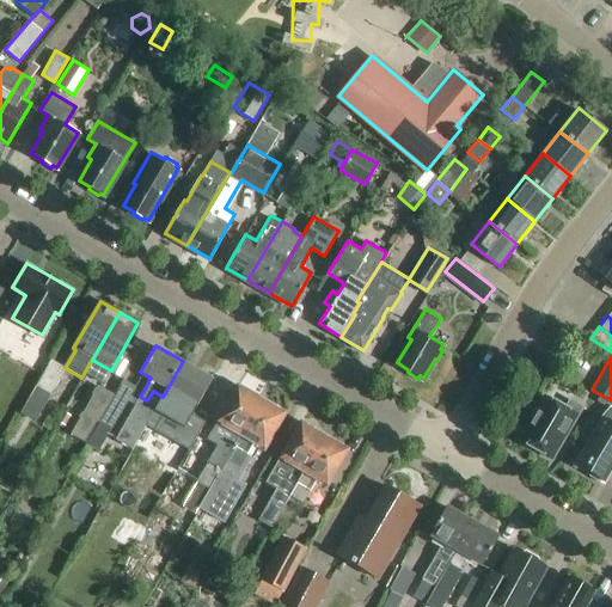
[(30,397),(44,404),(65,367),(51,360),(30,397)]
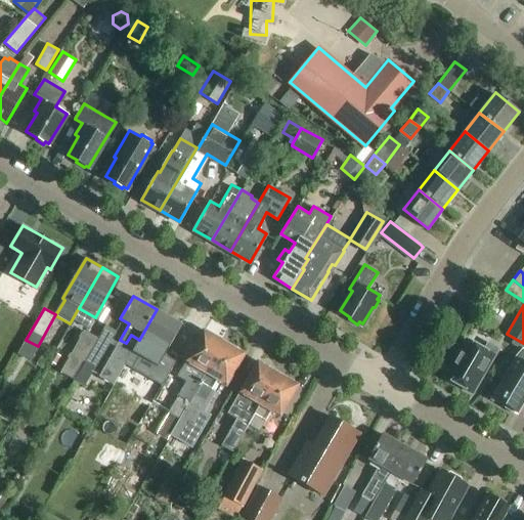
[(143,346),(161,355),(149,376),(161,383),(171,365),(178,355),(167,348),(181,323),(177,320),(178,318),(171,314),(170,316),(157,309),(139,340),(131,335),(126,343),(124,346),(135,352),(133,356),(137,358),(143,346)]
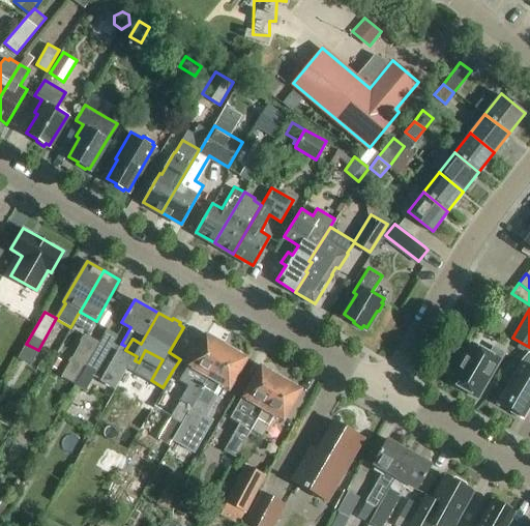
[(86,363),(97,370),(118,333),(107,327),(86,363)]
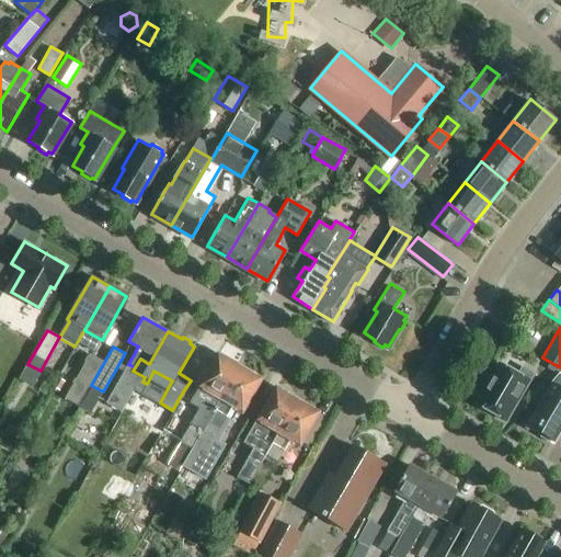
[(65,398),(77,405),(88,385),(90,385),(104,361),(91,353),(65,398)]
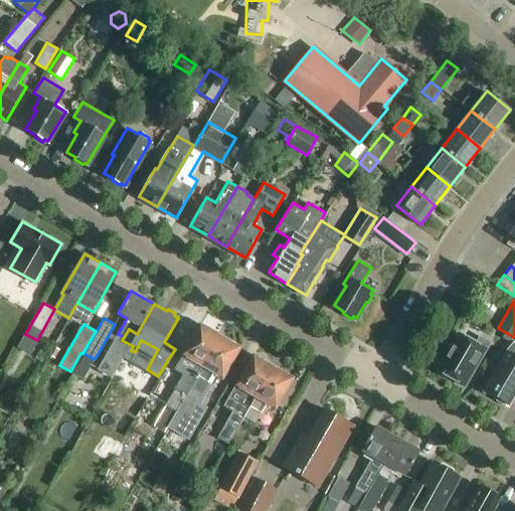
[(180,378),(190,385),(192,385),(220,335),(200,324),(183,354),(182,357),(182,361),(184,364),(187,366),(180,378)]
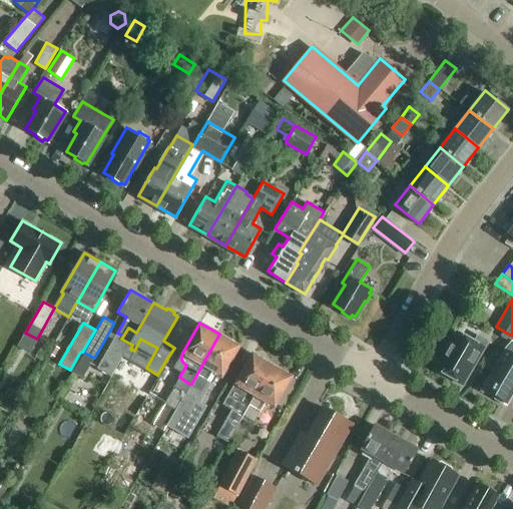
[(435,367),(463,384),(488,340),(478,334),(474,341),(457,331),(435,367)]
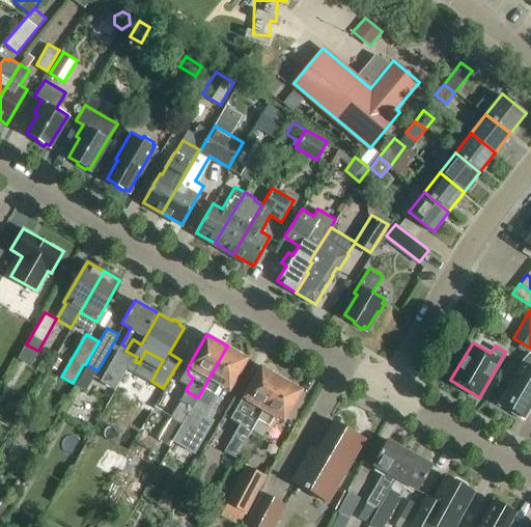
[(191,407),(182,423),(172,439),(194,451),(213,419),(206,415),(218,395),(214,393),(220,383),(228,388),(247,357),(227,345),(198,397),(196,397),(191,407)]
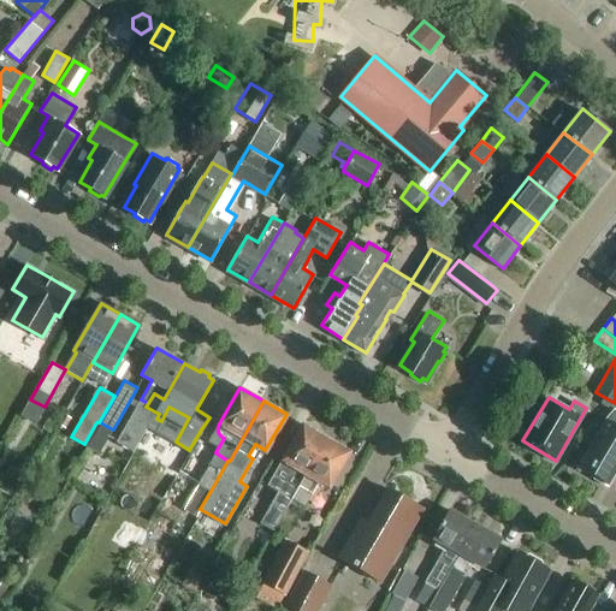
[(608,482),(615,467),(615,410),(604,425),(580,467),(592,473),(593,478),(600,482),(604,481),(608,482)]
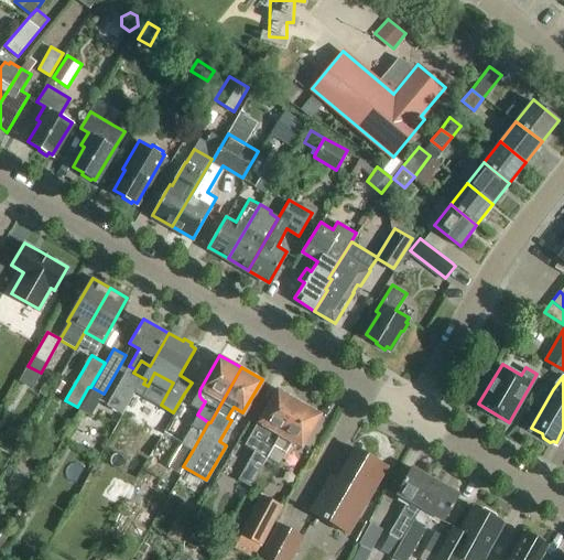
[(269,456),(300,401),(278,388),(258,421),(268,427),(238,477),(250,485),(268,455),(269,456)]
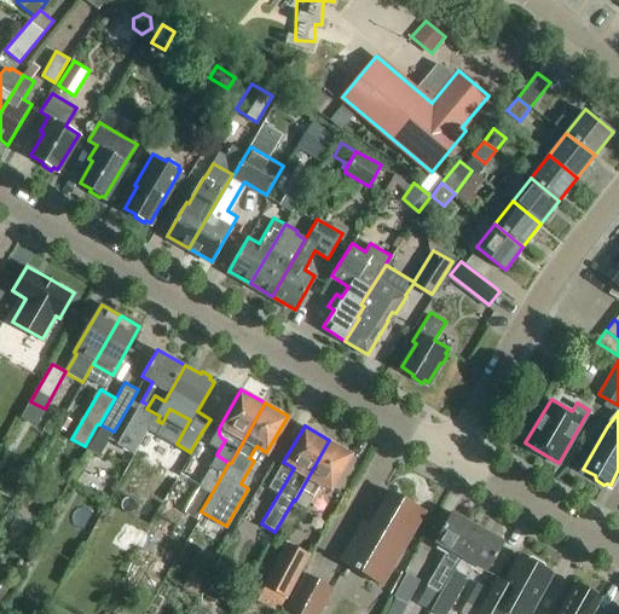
[(351,453),(329,440),(295,500),(306,507),(320,482),(330,490),(351,453)]
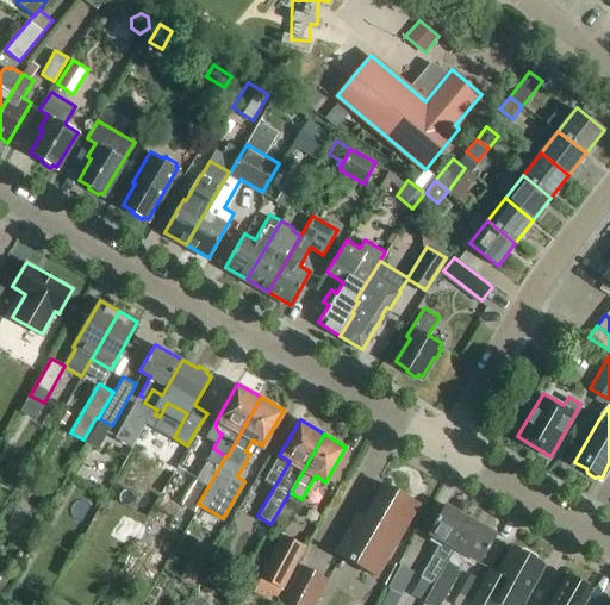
[(197,479),(209,486),(219,467),(207,460),(197,479)]
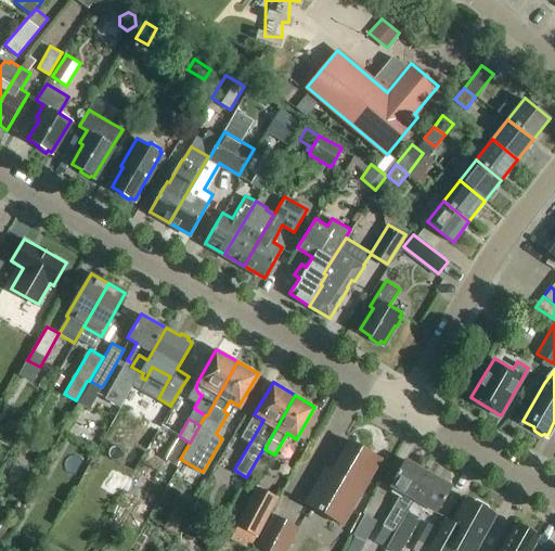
[(306,501),(344,523),(382,458),(350,439),(332,470),(326,465),(306,501)]
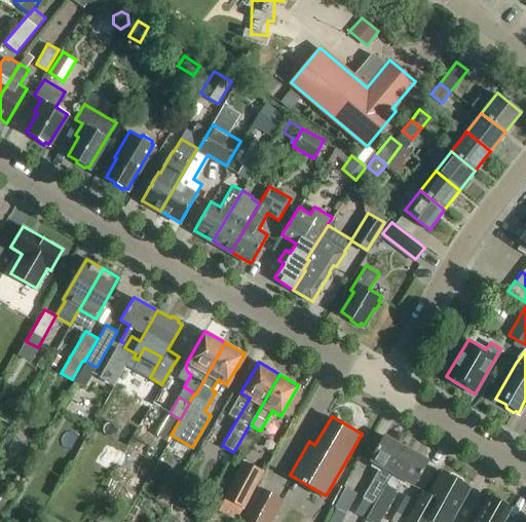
[(364,495),(374,501),(406,447),(384,434),(370,459),(381,465),(364,495)]
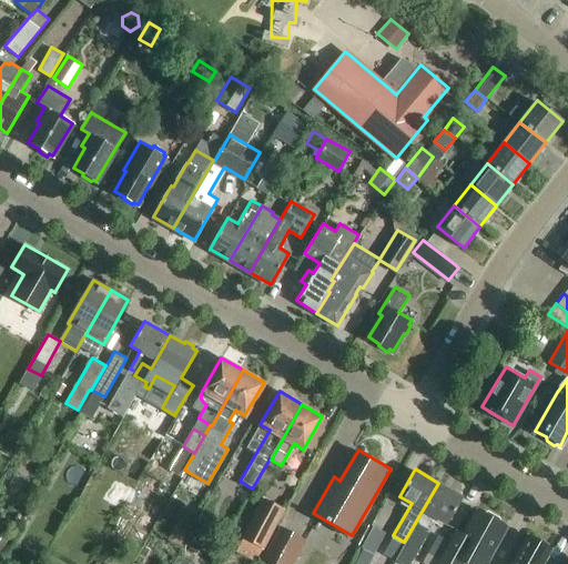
[(438,483),(404,542),(405,542),(395,557),(406,563),(408,563),(429,529),(427,527),(434,516),(447,524),(463,497),(438,483)]
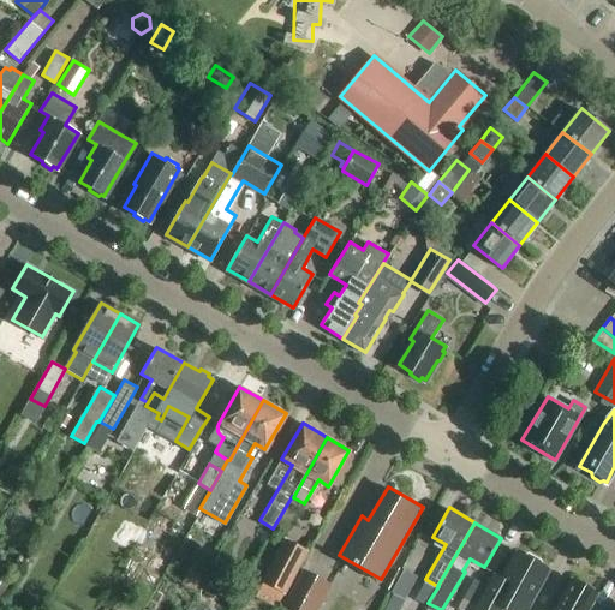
[(285,593),(309,549),(285,537),(261,581),(285,593)]
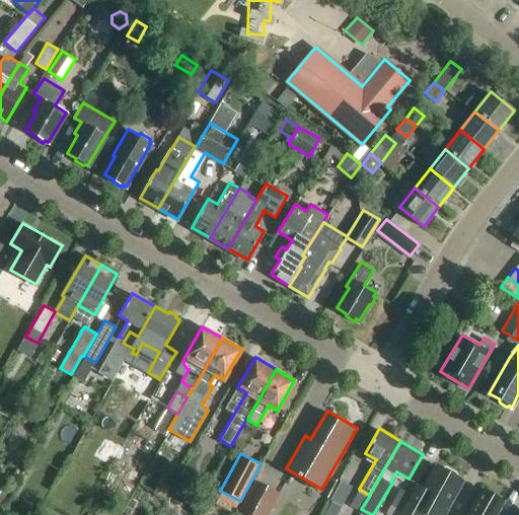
[(126,479),(135,484),(142,470),(144,471),(149,461),(141,457),(136,466),(133,465),(126,479)]
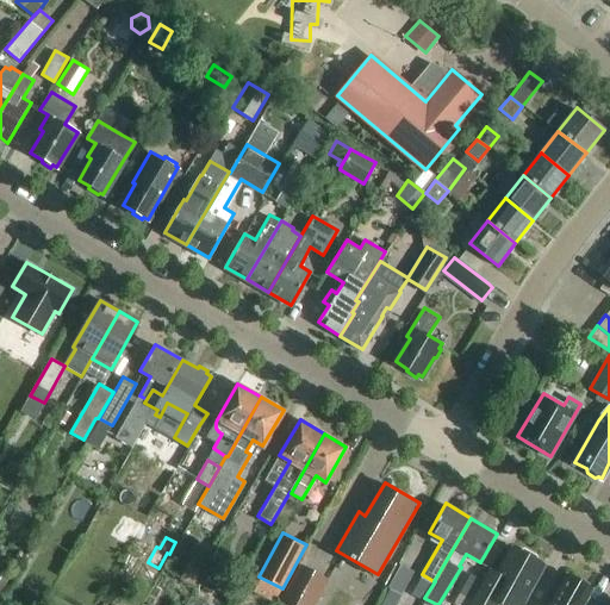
[(500,566),(502,566),(498,574),(490,569),(470,604),(495,604),(497,603),(502,604),(522,604),(545,563),(537,560),(535,555),(524,549),(520,550),(511,546),(500,566)]
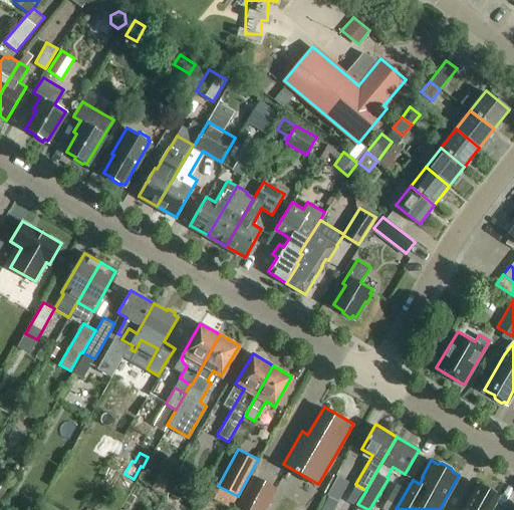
[(163,492),(170,479),(160,473),(153,486),(163,492)]
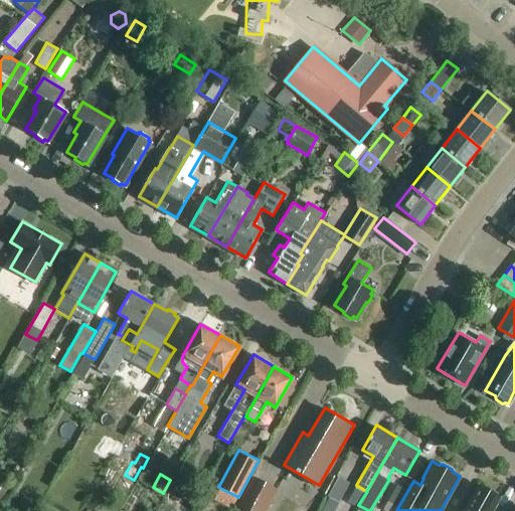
[(237,503),(250,510),(263,510),(277,488),(253,475),(237,503)]
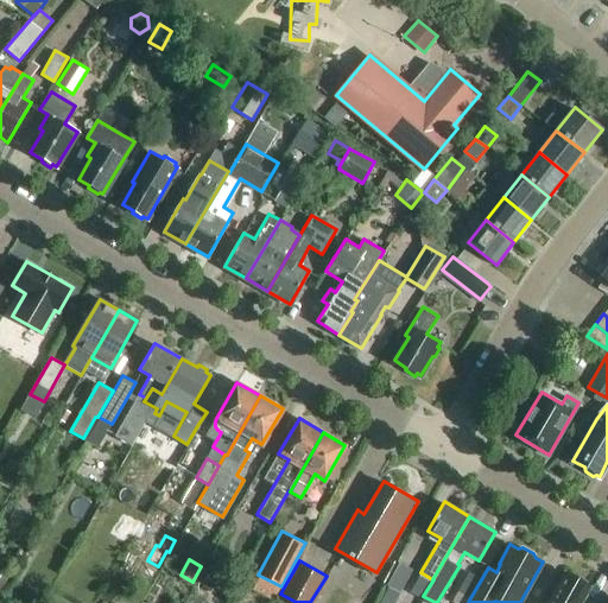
[(400,590),(401,591),(412,567),(399,560),(387,584),(388,585),(400,590)]
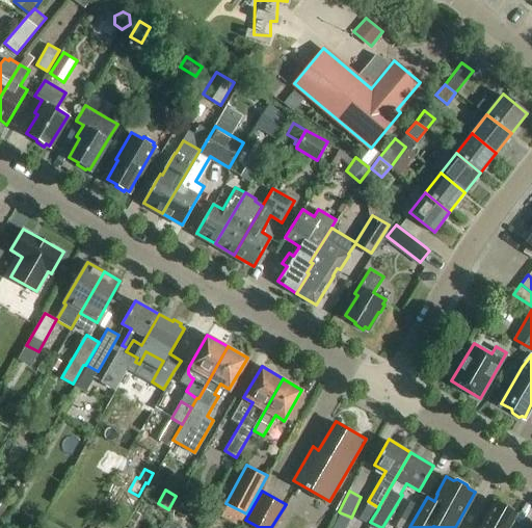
[(394,527),(405,527),(419,504),(410,500),(394,527)]
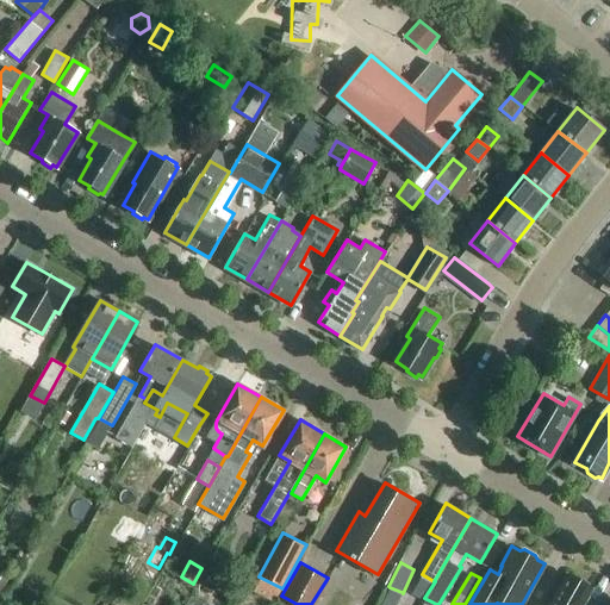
[(583,604),(585,603),(583,602),(591,587),(568,574),(549,604),(583,604)]
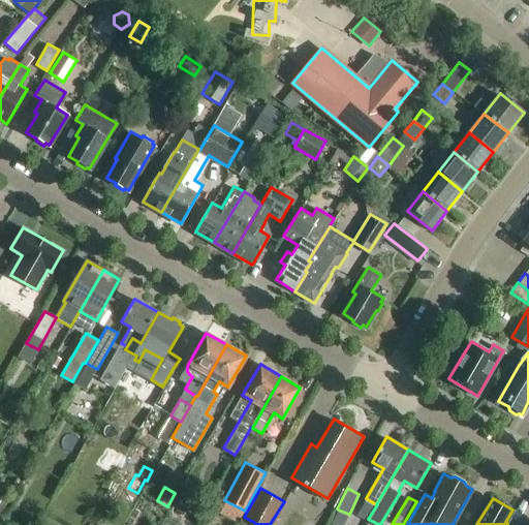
[(338,510),(334,518),(343,523),(348,514),(338,510)]
